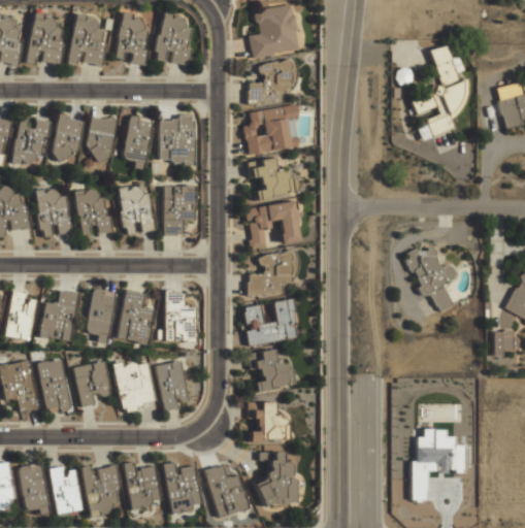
[(253,58),(300,50),(293,4),(255,10),(259,33),(249,35),(253,58)]
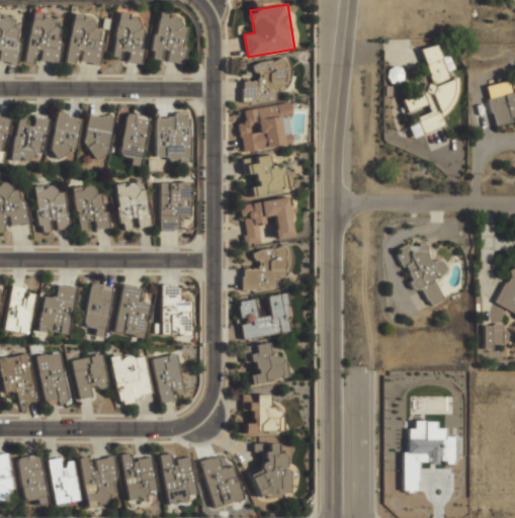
[(143,63),(148,28),(139,27),(141,15),(119,12),(113,57),(126,58),(126,61),(143,63)]
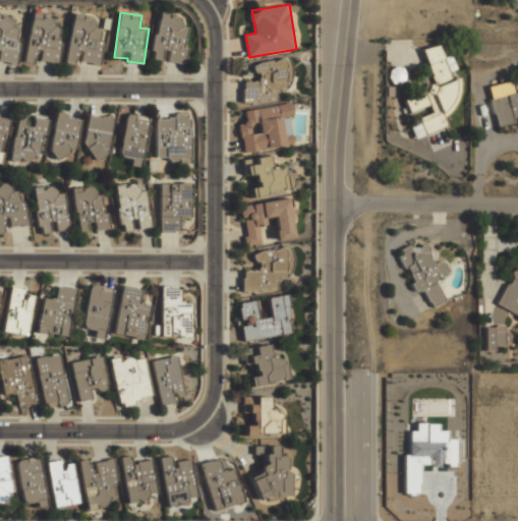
[(163,12),(152,57),(164,60),(166,50),(172,51),(170,60),(186,64),(190,48),(185,47),(189,27),(181,25),(183,17),(163,12)]
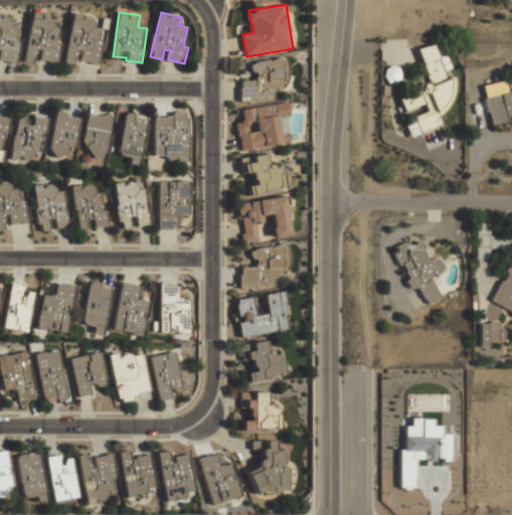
[(0,59),(16,63),(21,28),(10,27),(12,16),(0,13),(0,59)]
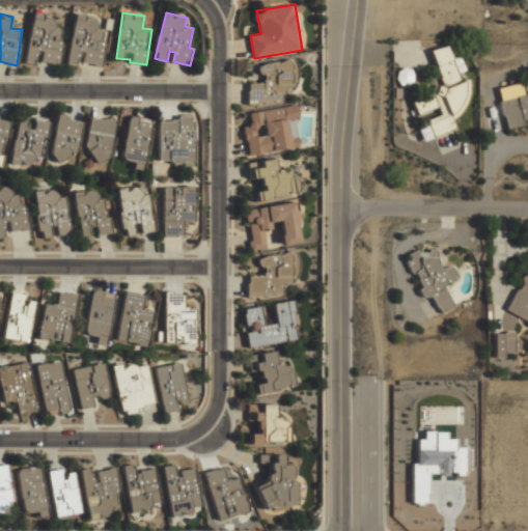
[(25,63),(36,64),(37,52),(44,52),(43,62),(60,64),(63,40),(60,40),(61,28),(54,28),(56,17),(31,14),(25,63)]
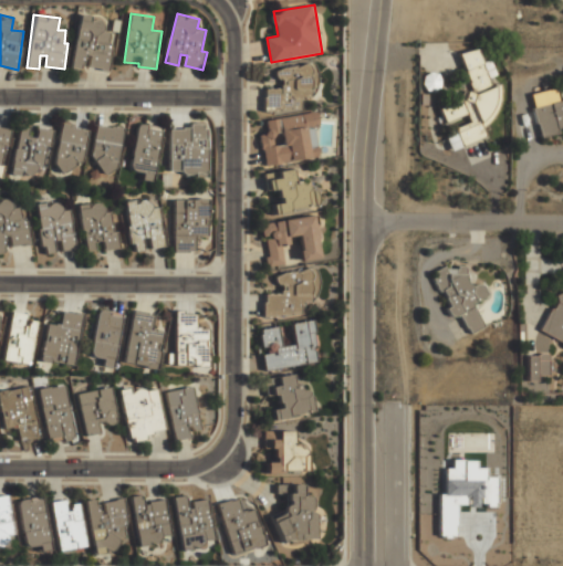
[(73,67),(86,71),(87,66),(108,70),(115,32),(103,30),(104,19),(82,14),(73,67)]
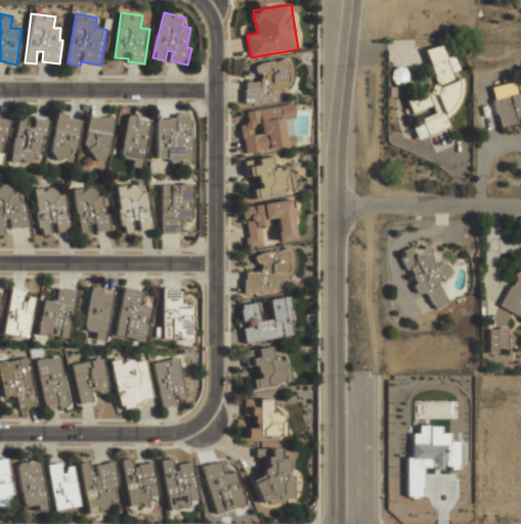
[(427,50),(440,87),(407,98),(413,113),(434,105),(437,115),(414,123),(419,138),(453,126),(449,113),(469,105),(457,71),(461,69),(456,55),(448,58),(443,44),(427,50)]
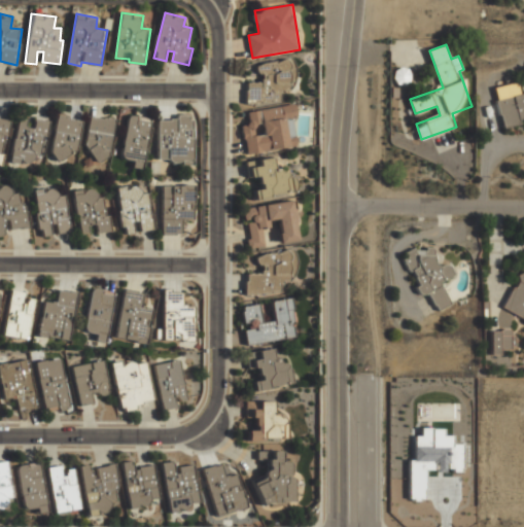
[(249,104),(282,99),(280,91),(295,89),(291,60),(259,64),(262,81),(246,83),(249,104)]
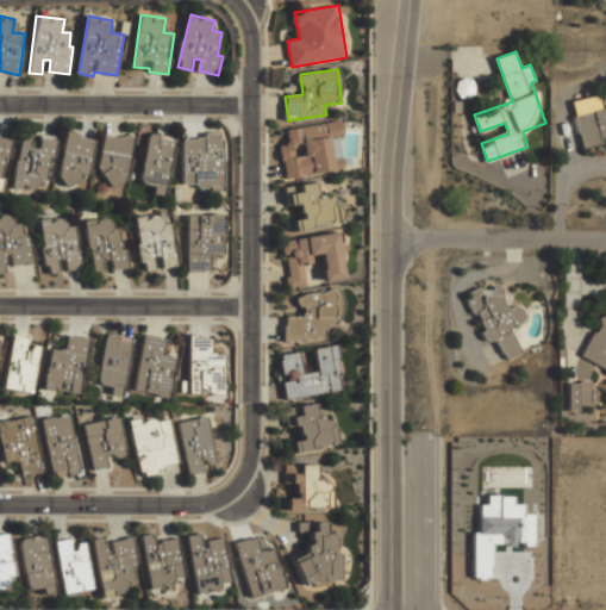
[(582,148),(603,144),(605,136),(605,107),(603,109),(600,97),(595,97),(573,100),(582,148)]
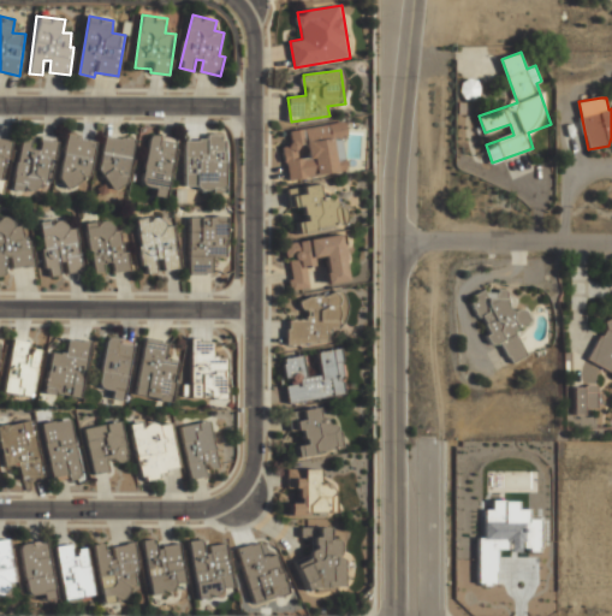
[(291,130),(293,143),(284,146),(290,179),(349,171),(344,137),(349,137),(346,122),(291,130)]
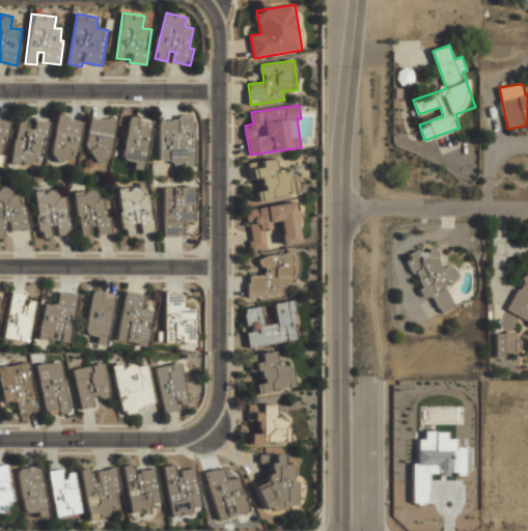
[(154,119),(130,116),(123,160),(136,161),(135,169),(146,170),(154,119)]
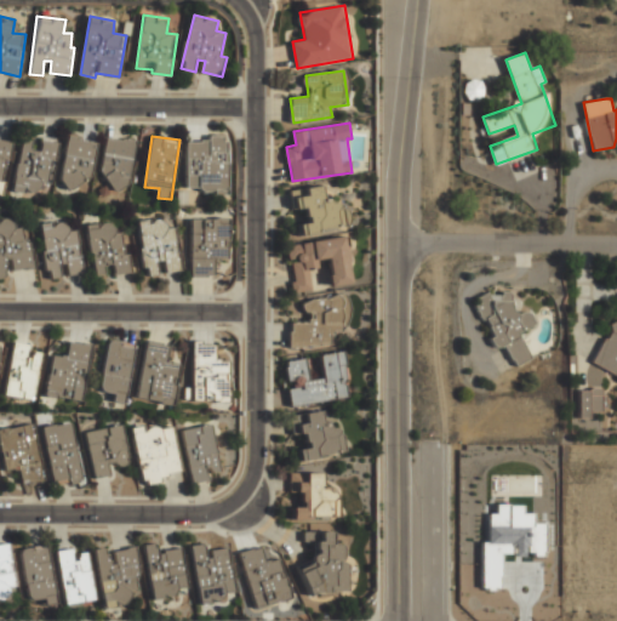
[(93,178),(100,142),(69,137),(61,184),(81,188),(83,177),(93,178)]
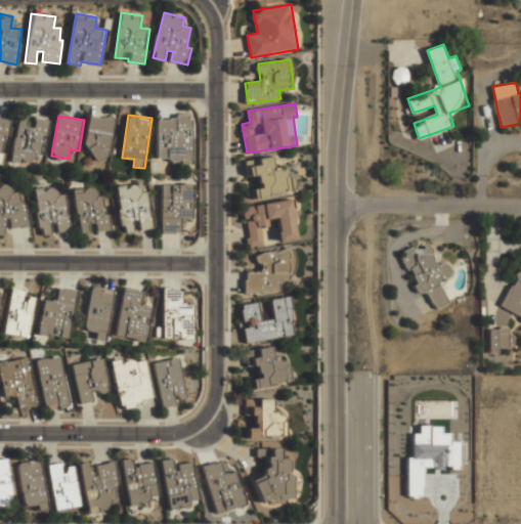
[(110,159),(115,119),(91,116),(86,157),(110,159)]
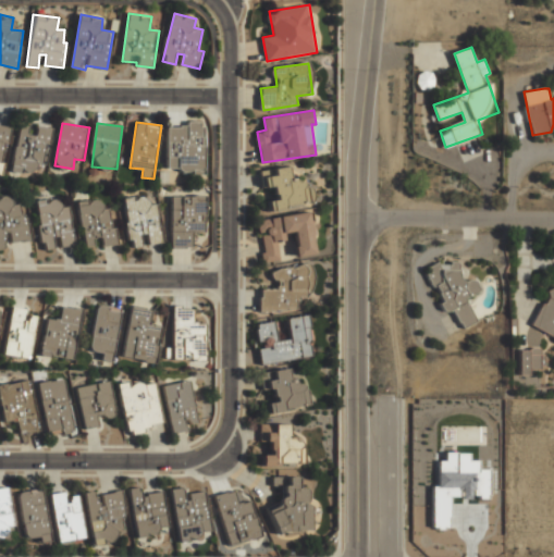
[(206,172),(206,124),(169,124),(169,172),(206,172)]
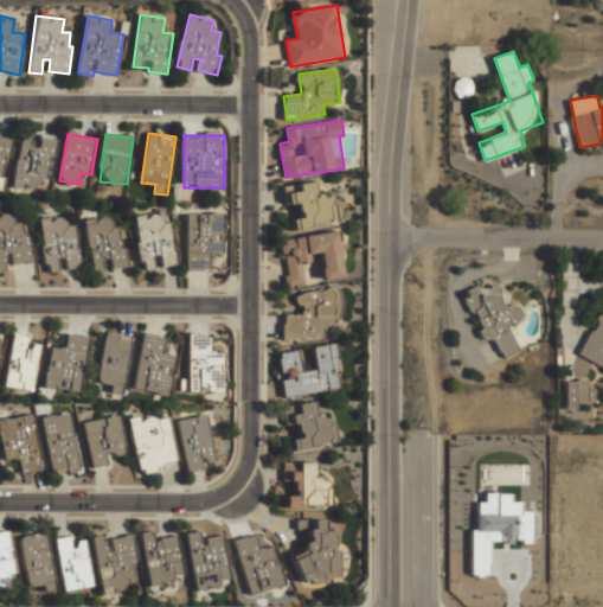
[(0,189),(5,190),(12,139),(0,136),(0,189)]
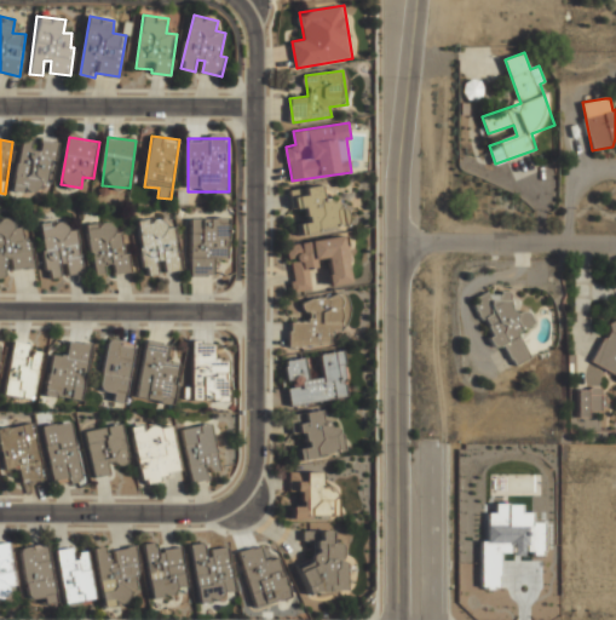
[(59,142),(44,139),(41,150),(33,149),(34,142),(22,141),(16,190),(40,194),(41,182),(55,183),(59,142)]
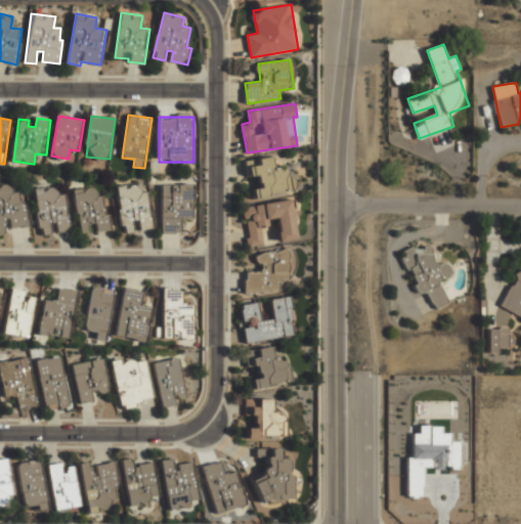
[(297,190),(294,176),(287,177),(286,169),(276,170),(273,156),(256,159),(257,162),(249,164),(251,176),(258,175),(260,187),(253,188),(254,199),(297,190)]
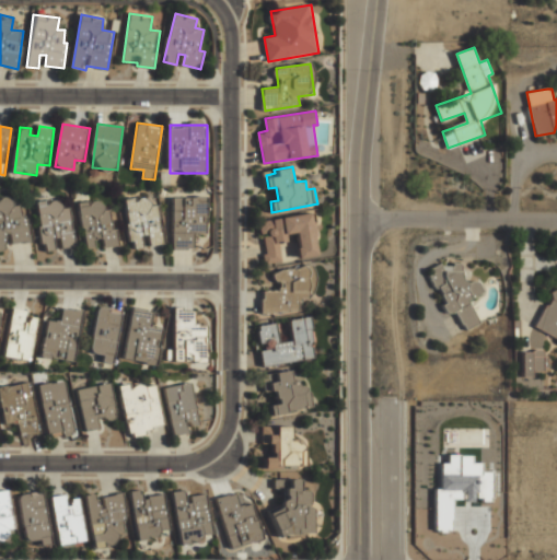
[(0,251),(10,251),(9,245),(30,242),(24,203),(14,206),(12,196),(0,197),(0,251)]
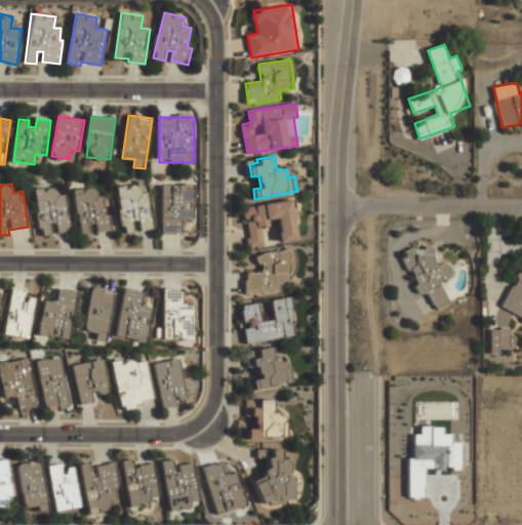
[(151,229),(146,184),(118,187),(123,232),(151,229)]
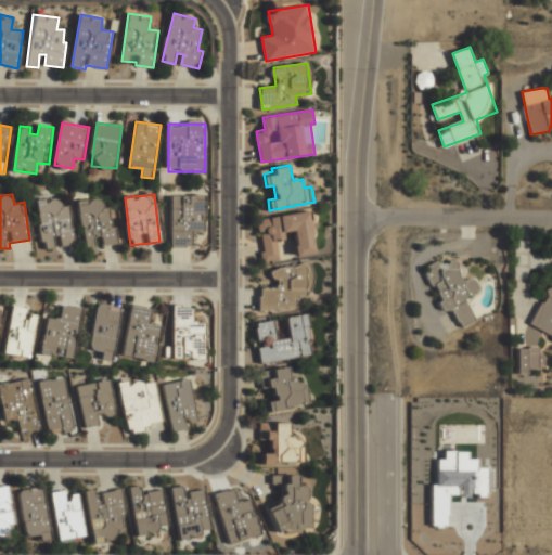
[(172,195),(172,247),(193,247),(193,232),(207,231),(206,195),(172,195)]
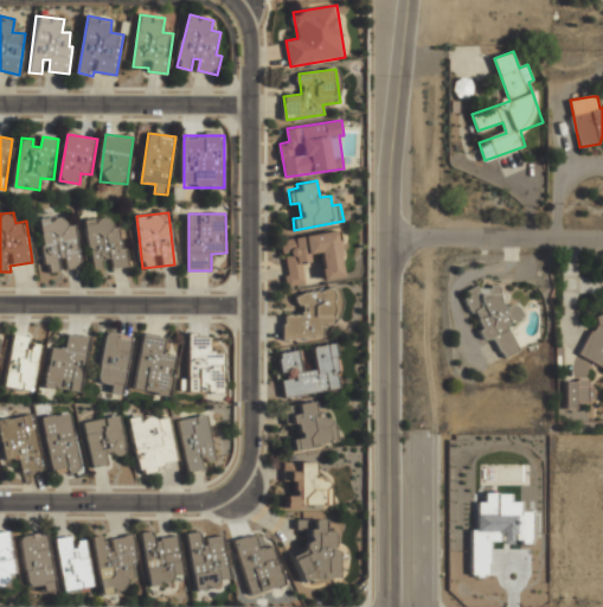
[(42,218),(47,273),(62,270),(59,259),(66,259),(68,269),(82,268),(76,224),(65,225),(64,215),(42,218)]
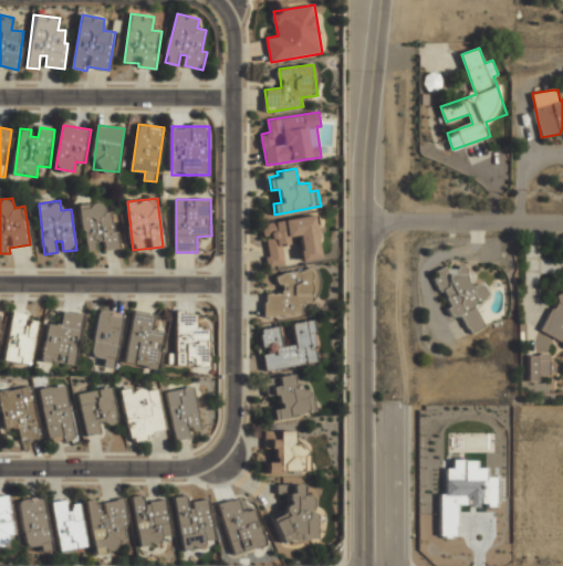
[(81,205),(87,251),(103,249),(103,251),(122,249),(120,231),(116,232),(113,211),(104,212),(103,202),(81,205)]
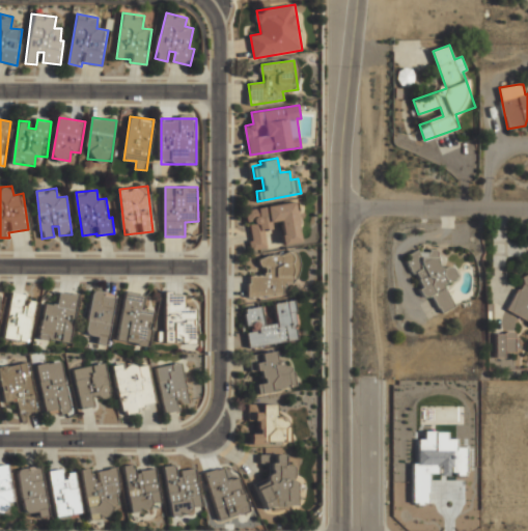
[(246,208),(248,223),(250,223),(253,250),(268,248),(266,230),(274,229),(273,222),(281,221),(284,244),(302,242),(298,202),(246,208)]
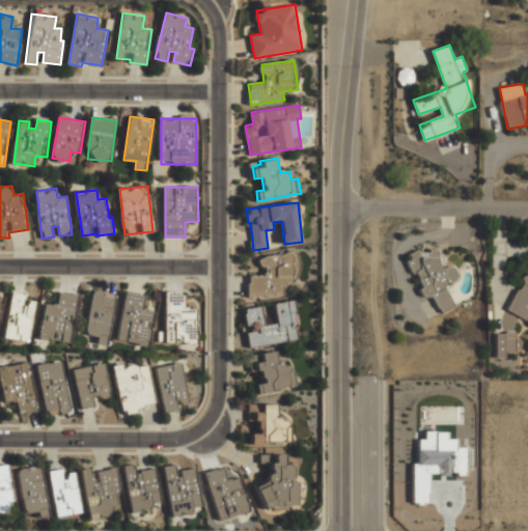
[(445,284),(460,277),(453,264),(445,269),(433,246),(408,259),(427,298),(433,295),(442,313),(456,306),(445,284)]
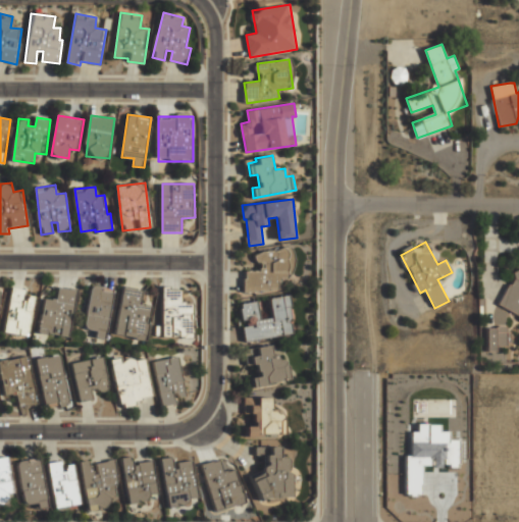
[(246,293),(278,290),(277,278),(292,277),(290,249),(257,251),(259,270),(244,271),(246,293)]
